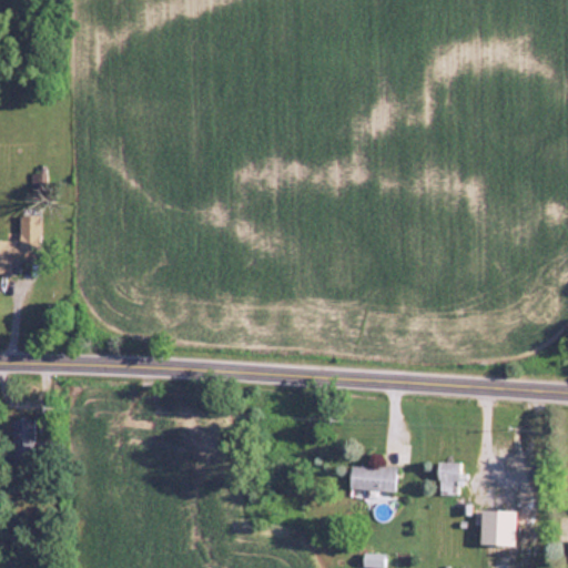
[(38,260),(39,214),(20,214),(20,240),(0,239),(0,272),(9,273),(10,260),(38,260)]
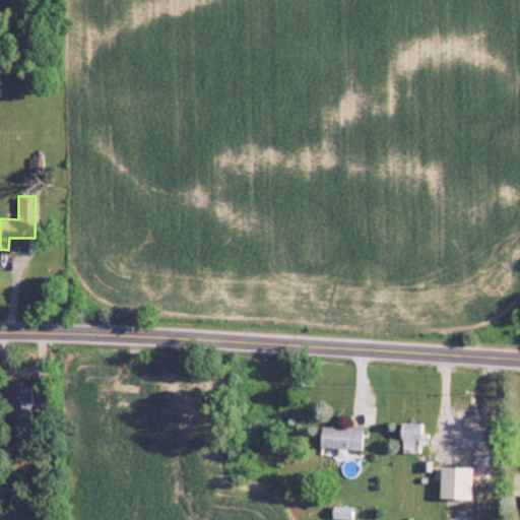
[(33,384),(12,384),(12,419),(33,419),(33,384)]
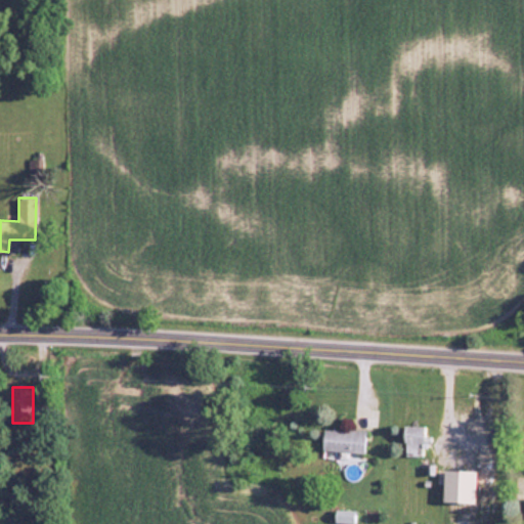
[(425,455),(425,426),(405,426),(405,455),(425,455)]
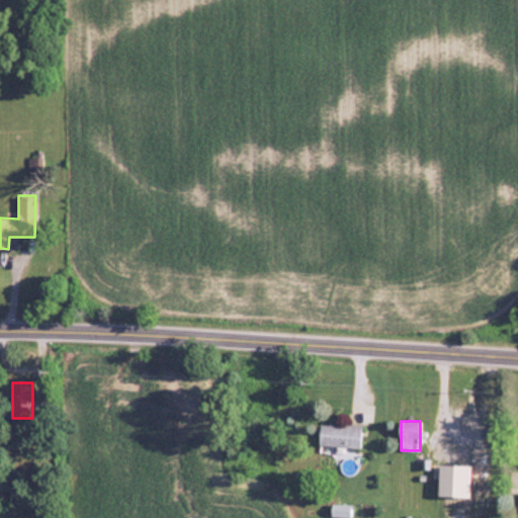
[(361,424),(320,424),(320,445),(361,445),(361,424)]
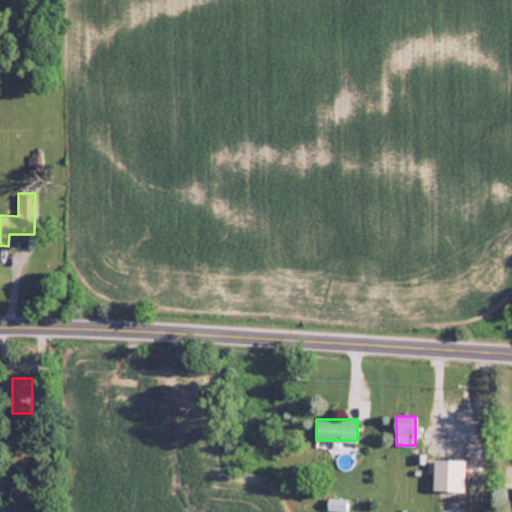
[(465,490),(465,459),(433,459),(433,490),(465,490)]
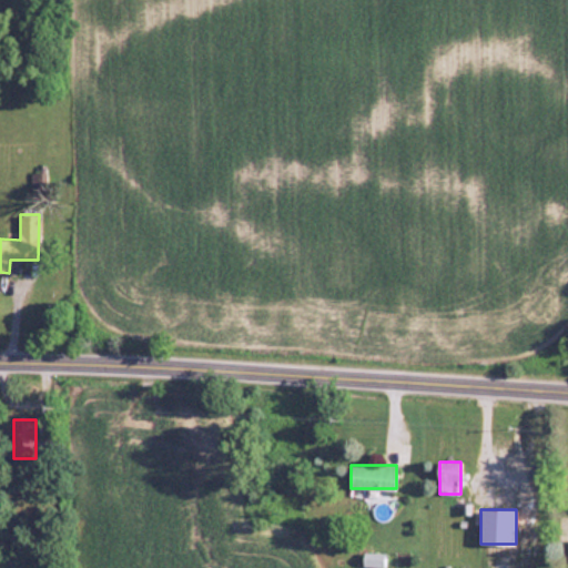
All buildings are outlined.
